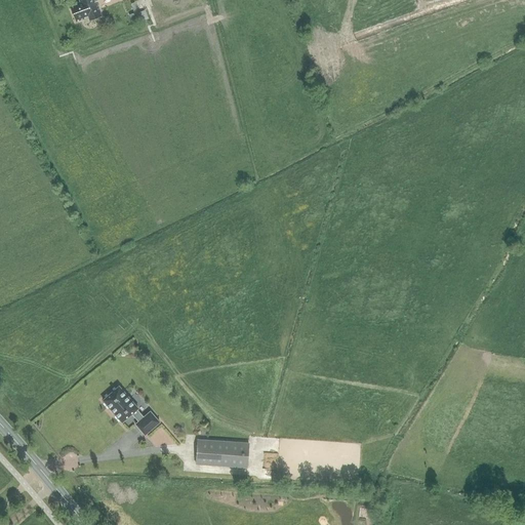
[(86,16),(88,22),(102,16),(96,2),(96,1),(97,0),(80,0),(81,2),(68,7),(74,23),(83,19),(82,17),(86,16)]
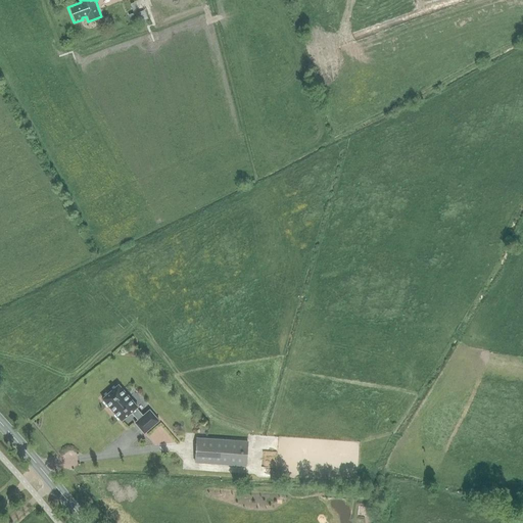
[(145,9),(135,11),(128,13),(131,24),(148,18),(145,9)]
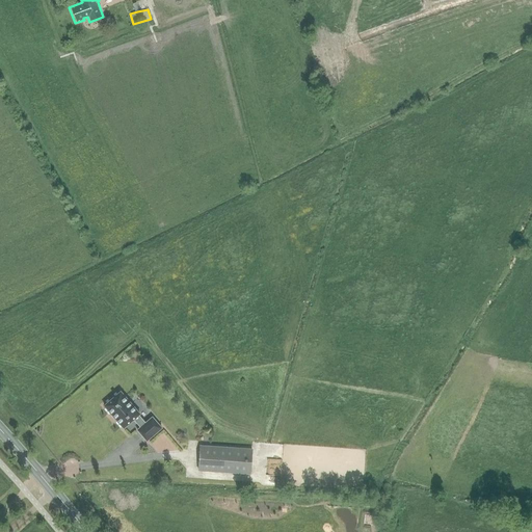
[(137,430),(147,441),(161,428),(152,417),(145,423),(138,415),(139,414),(121,392),(104,405),(124,428),(133,420),(139,427),(137,430)]
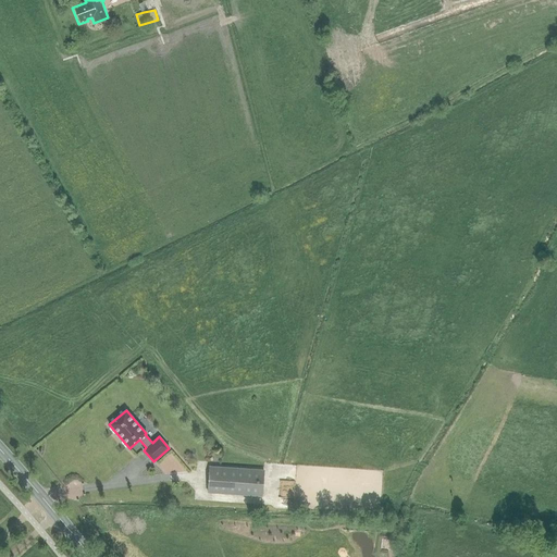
[(209,466),(209,467),(207,493),(262,497),(264,470),(209,466)]
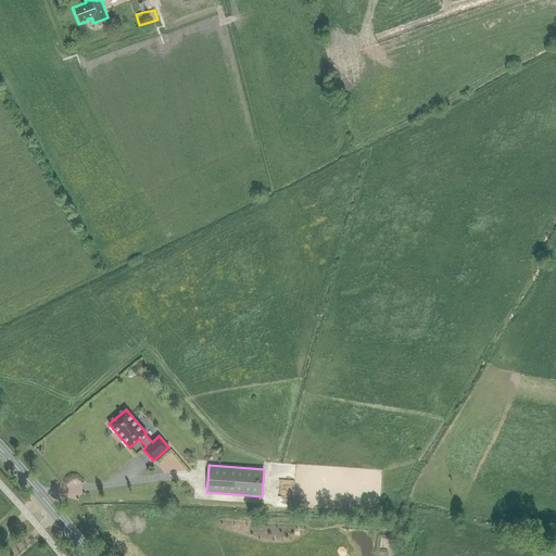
[(282,479),(281,493),(293,494),(294,479),(282,479)]
